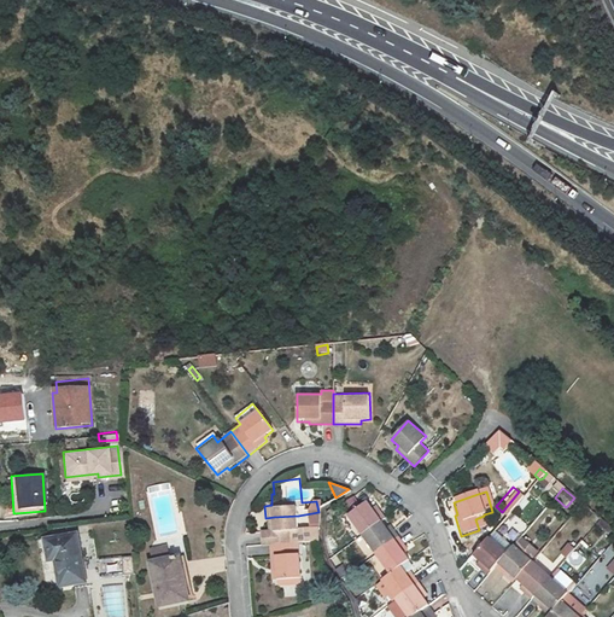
[(368,499),(346,514),(361,533),(382,517),(384,516),(378,506),(374,507),(368,499)]
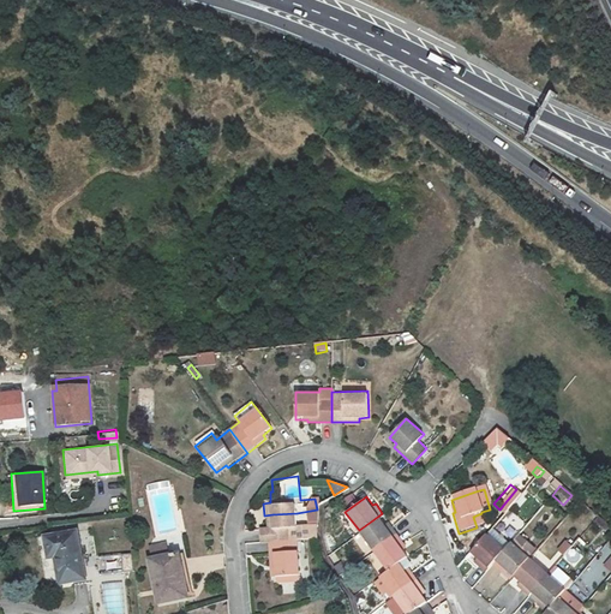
[(273,562),(274,574),(301,572),(300,548),(294,548),(297,513),(273,514),(270,562),(273,562)]
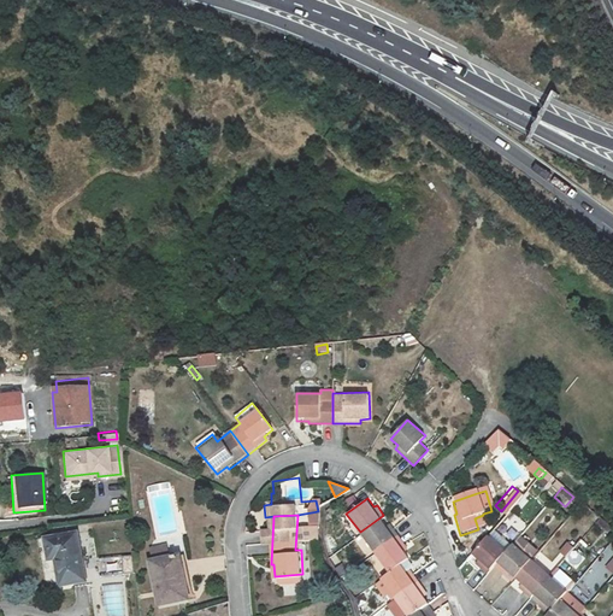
[(382,516),(360,532),(372,551),(396,533),(389,523),(388,524),(382,516)]
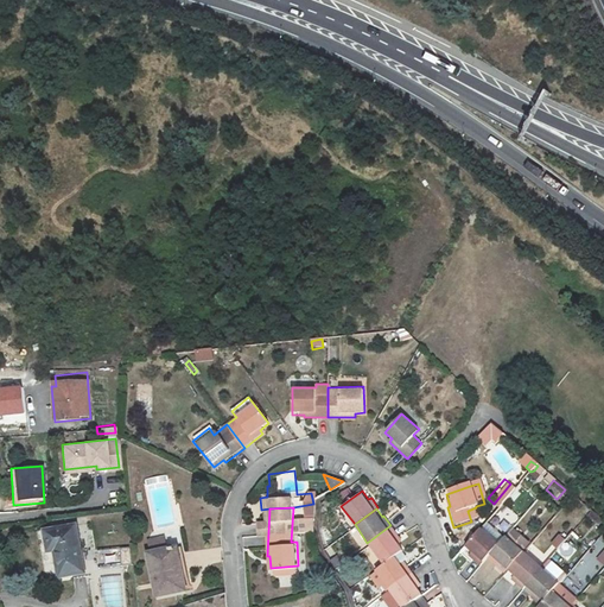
[(500,535),(482,519),(459,544),(468,551),(466,554),(475,562),(482,555),(500,535)]
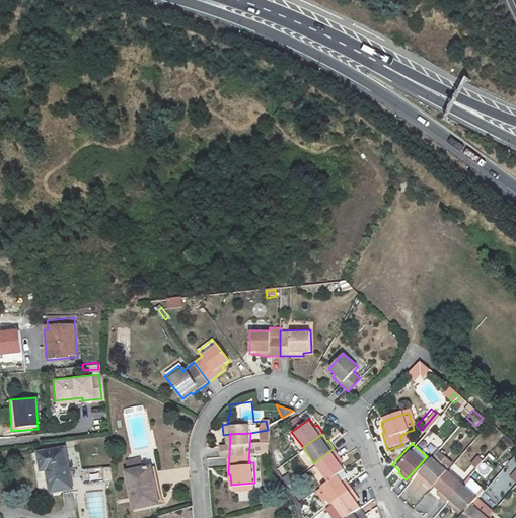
[(334,448),(313,463),(326,479),(343,467),(344,466),(338,458),(340,456),(334,448)]
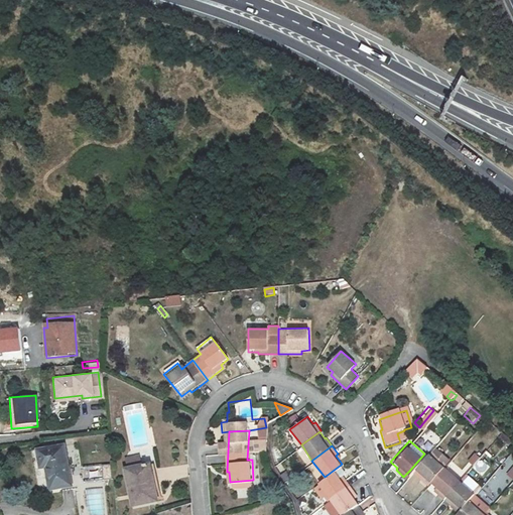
[(431,445),(424,454),(409,471),(416,477),(419,475),(426,481),(440,465),(446,459),(431,445)]
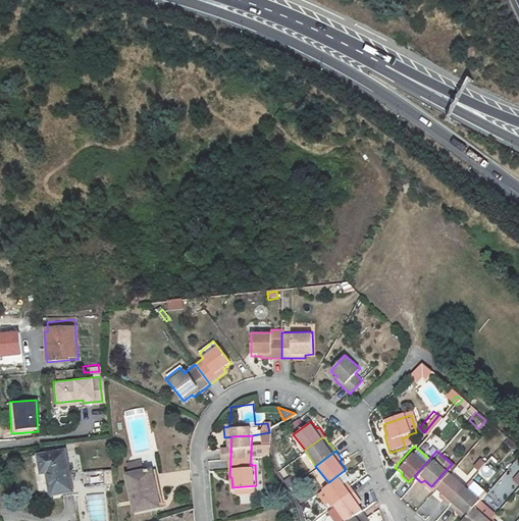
[(63,453),(37,457),(40,474),(44,473),(48,496),(69,492),(63,453)]
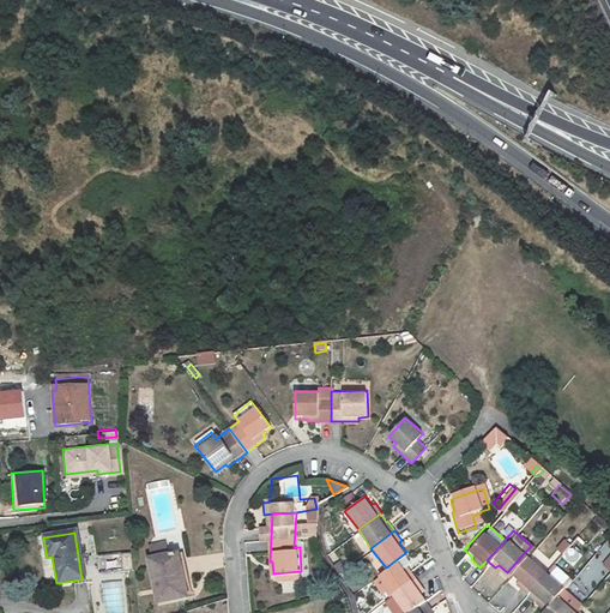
[(545,557),(550,559),(565,541),(559,536),(554,544),(555,545),(545,557)]
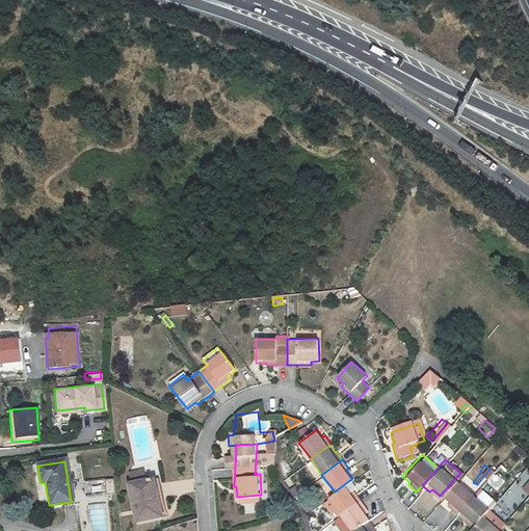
[(140,467),(127,470),(137,520),(160,514),(153,475),(142,477),(140,467)]
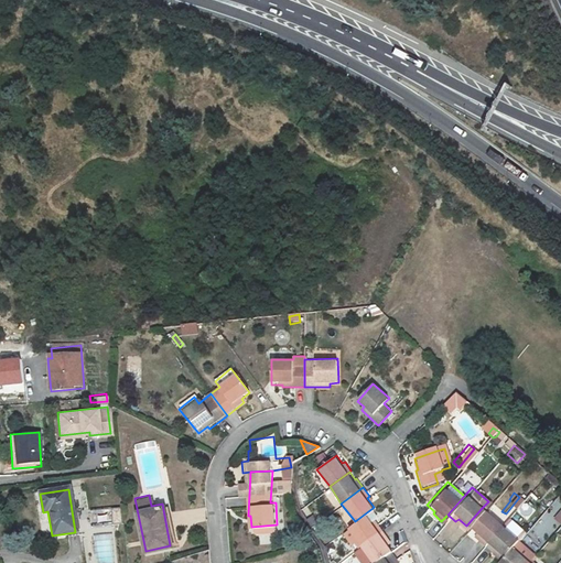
[(520,536),(528,543),(533,538),(538,543),(560,520),(560,506),(556,500),(520,536)]
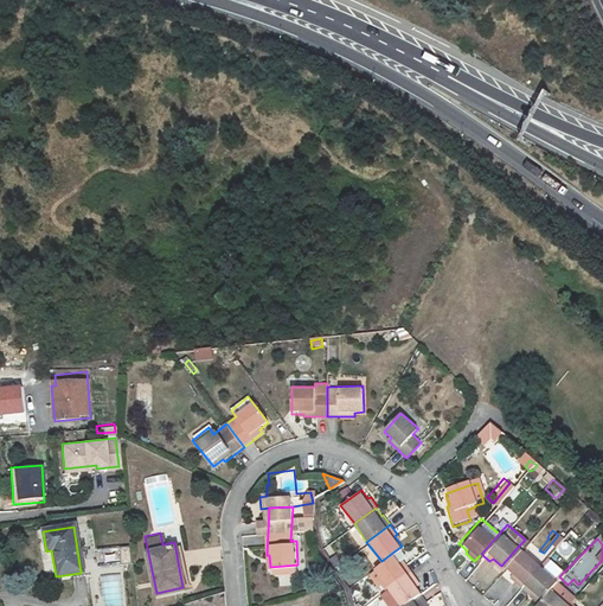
[(401,547),(382,561),(366,572),(376,585),(378,582),(383,589),(386,587),(410,571),(402,557),(403,550),(401,547)]
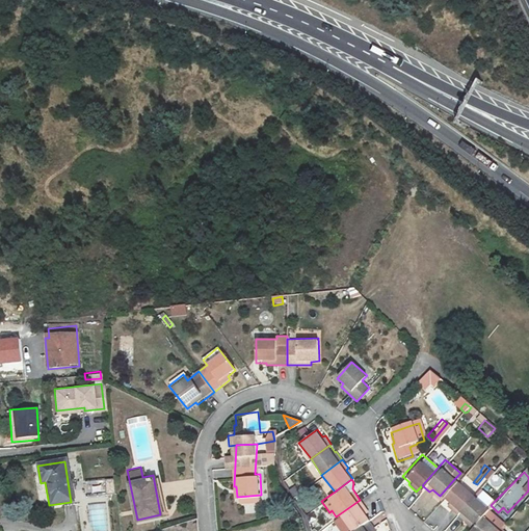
[(470,493),(454,479),(440,496),(448,503),(446,505),(454,511),(470,493)]
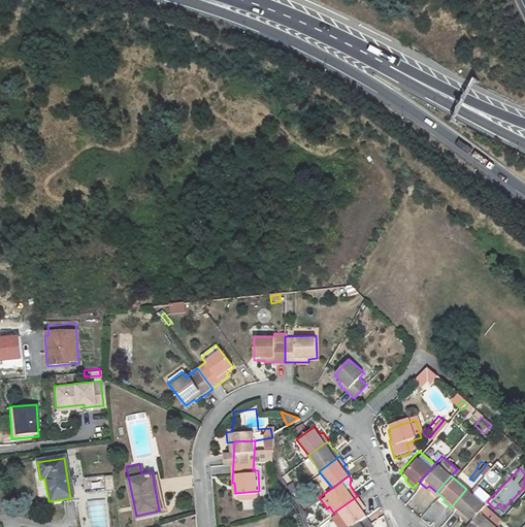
[(83,487),(100,487),(100,476),(83,476),(83,487)]
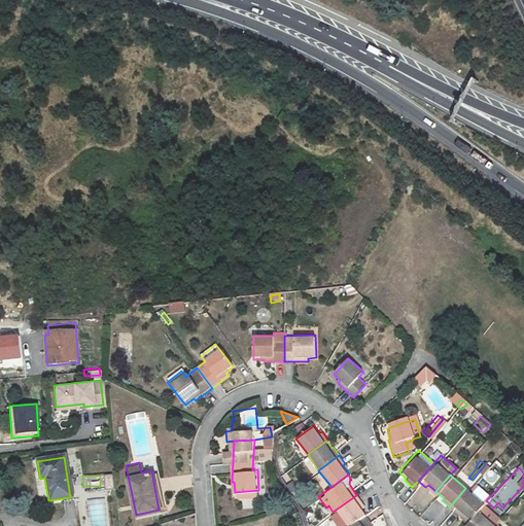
[(466,487),(465,488),(450,506),(457,514),(459,512),(467,519),(479,504),(485,497),(475,488),(472,491),(466,487)]
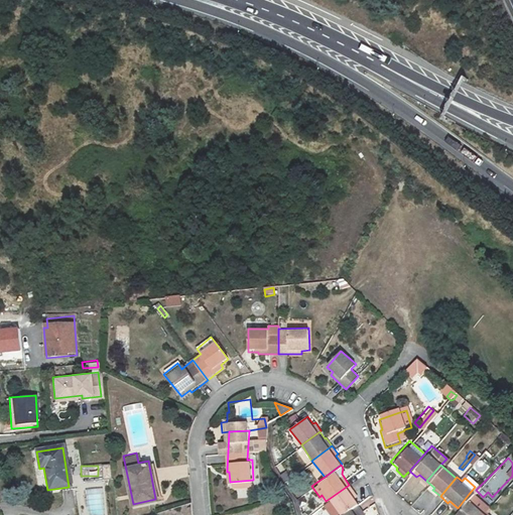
[(354,492),(349,485),(329,499),(341,514),(358,502),(352,494),(354,492)]
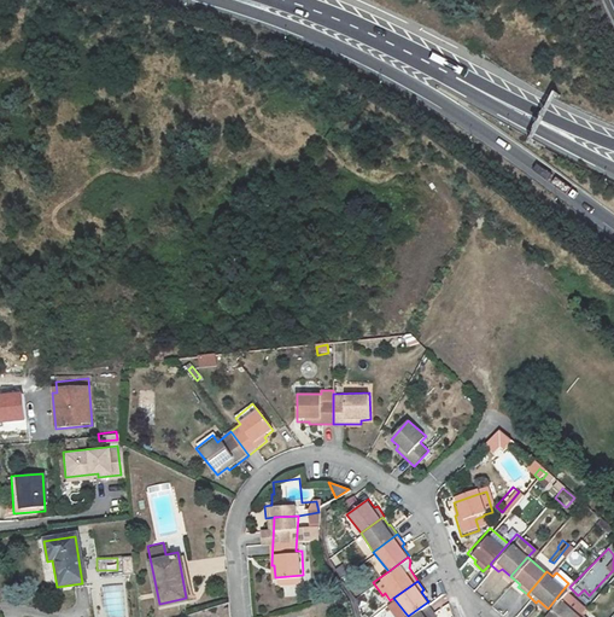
[(578,605),(561,592),(548,609),(542,616),(569,616),(574,612),(573,610),(578,605)]
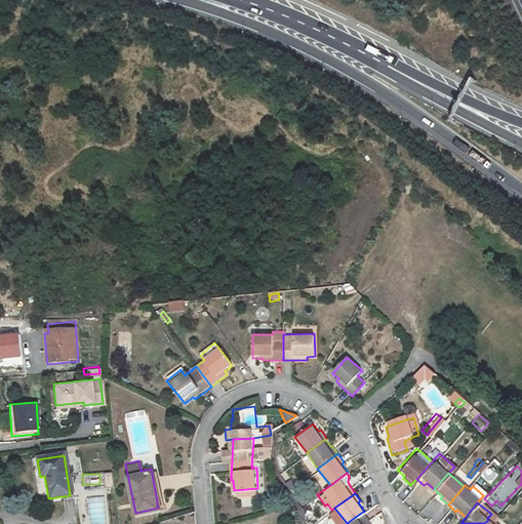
[(370,518),(364,511),(347,523),(345,523),(365,523),(364,522),(370,518)]
